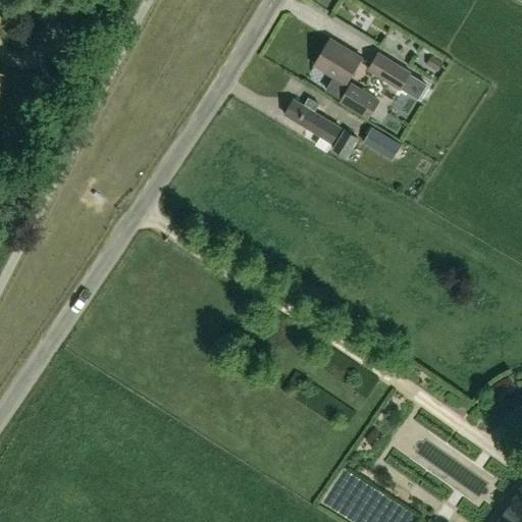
[(315,67),(333,79),(325,91),(341,100),(338,102),(368,119),(380,99),(351,82),(349,86),(347,85),(362,59),(331,41),(315,67)]
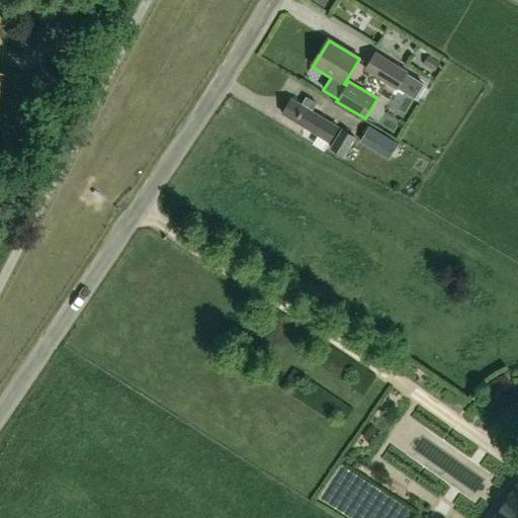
[(376,54),(364,72),(398,92),(409,74),(376,54)]
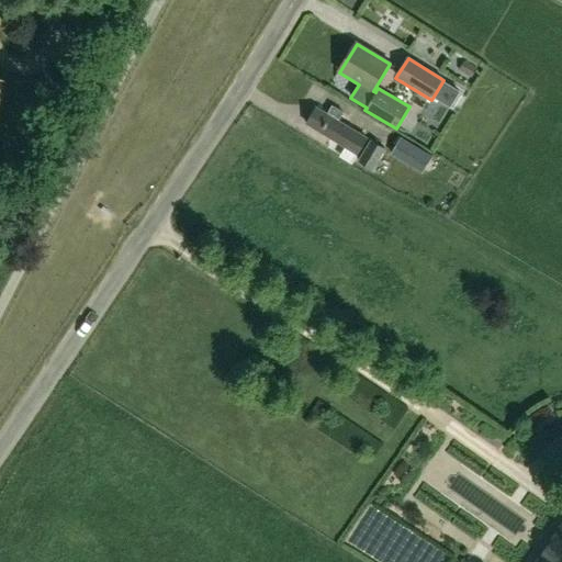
[(459,69),(472,77),(478,69),(464,60),(459,69)]
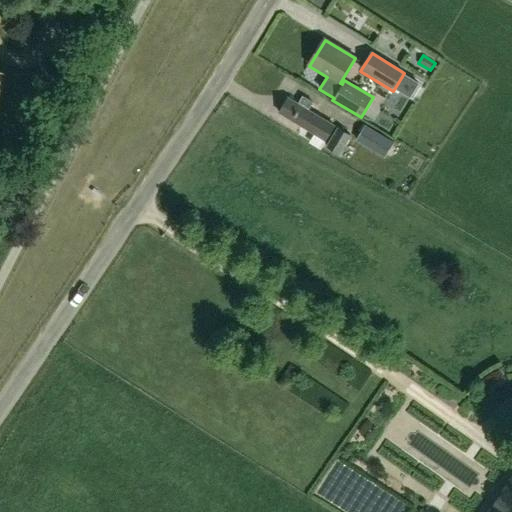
[(336,128),(309,111),(313,104),(303,98),(298,105),(289,99),(280,114),(326,143),(336,128)]
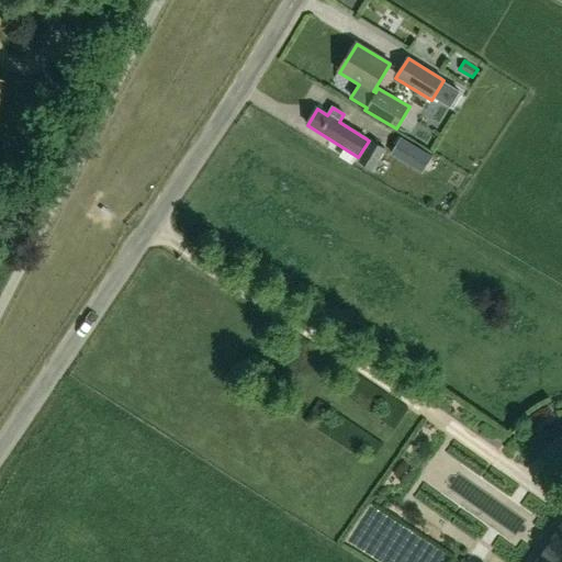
[(400,138),(390,155),(420,172),(430,156),(400,138)]
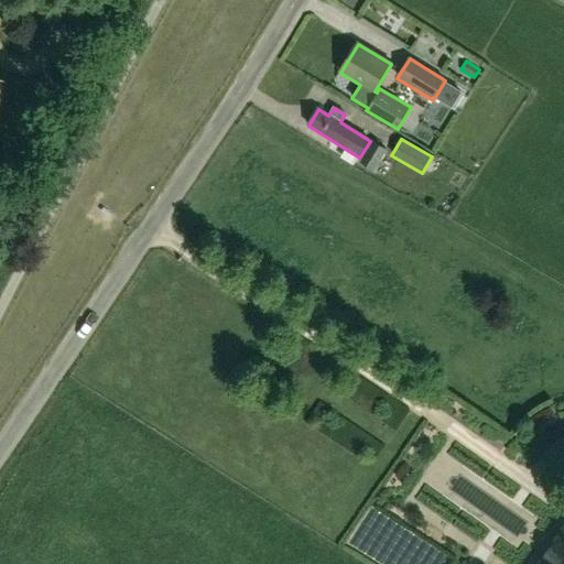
[(371,140),(358,161),(373,171),(387,149),(371,140)]
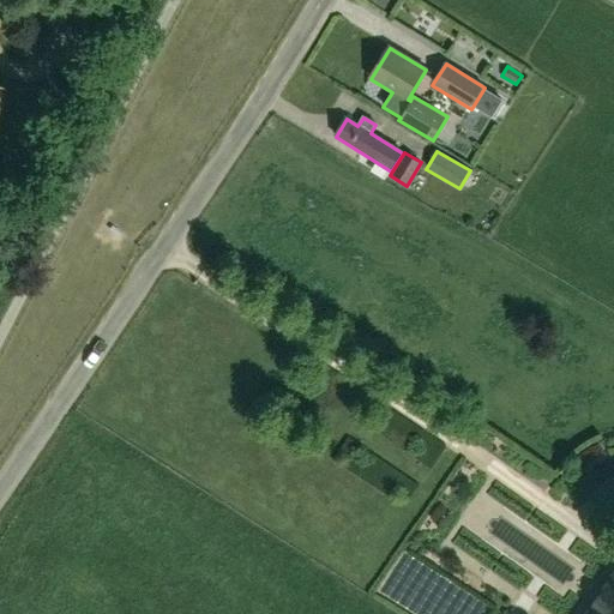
[(613,613),(613,577),(588,613),(613,613)]
